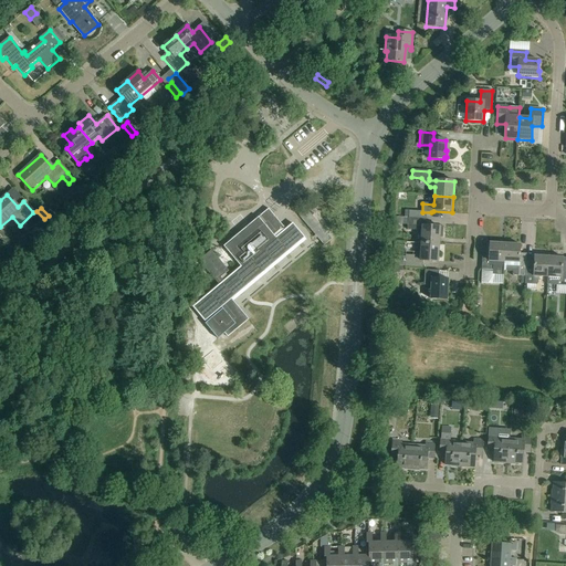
[(218,338),(224,334),(228,338),(249,321),(231,300),(259,275),(261,278),(268,272),(265,271),(304,238),(293,223),(285,230),(269,209),(223,247),(241,268),(224,282),(220,278),(228,271),(211,251),(199,261),(219,285),(194,307),(205,322),(221,307),(222,310),(206,324),(218,338)]
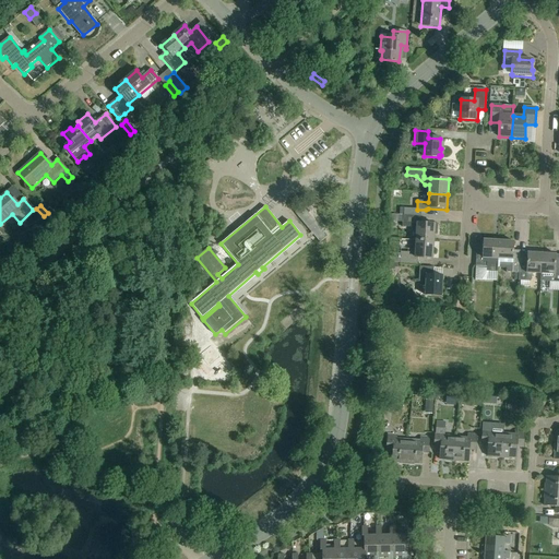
[(416,240),(433,241),(435,225),(420,224),(420,216),(404,215),(403,215),(402,227),(417,228),(416,240)]
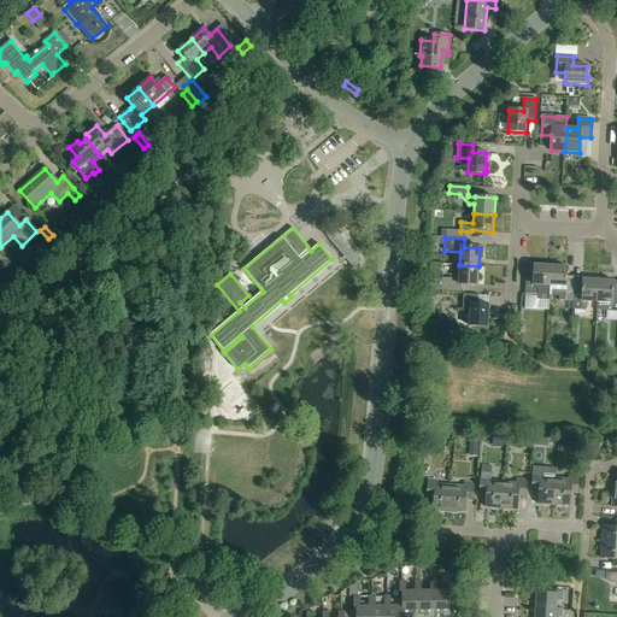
[(477,286),(479,266),(459,265),(458,280),(442,278),(441,291),(460,292),(462,285),(477,286)]
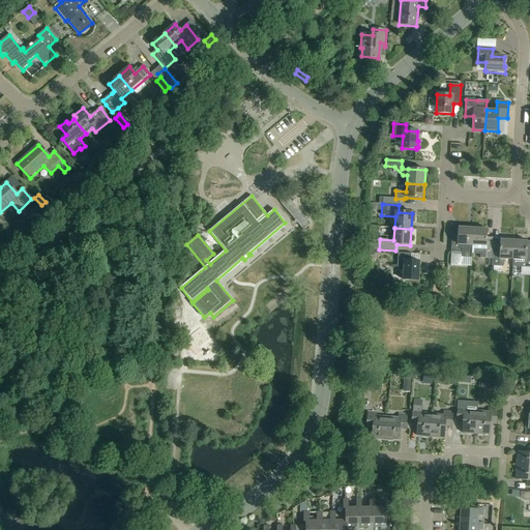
[(472,257),(473,229),(459,228),(459,237),(452,237),(451,244),(451,253),(451,256),(450,266),(462,266),(471,267),(472,259),(472,257)]
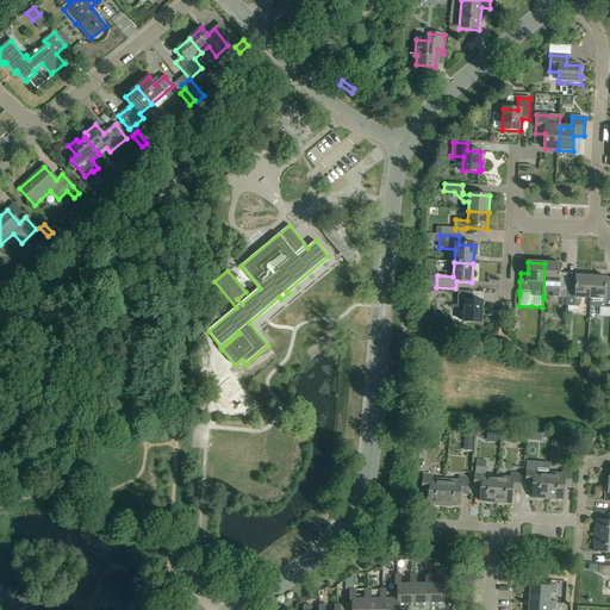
[(560,265),(545,263),(543,296),(553,296),(552,298),(566,298),(567,287),(567,274),(560,274),(560,265)]
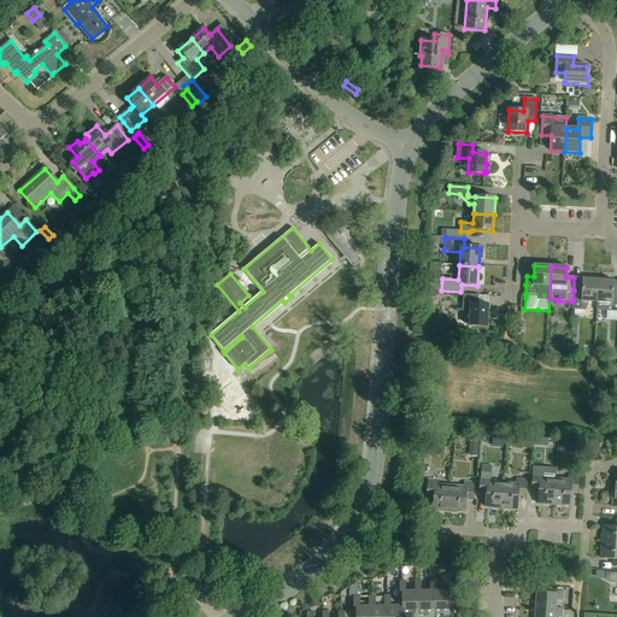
[(582,291),(574,291),(573,301),(573,310),(586,310),(588,303),(597,303),(599,281),(583,280),(582,291)]
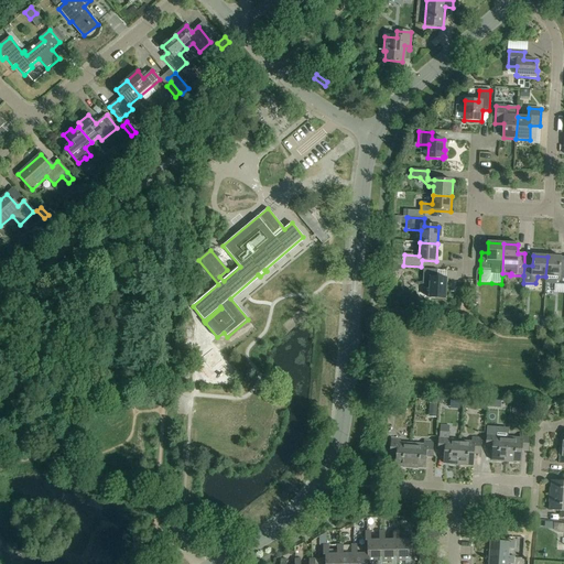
[(555,285),(555,284),(563,284),(563,268),(561,268),(561,257),(548,257),(545,277),(545,284),(555,285)]
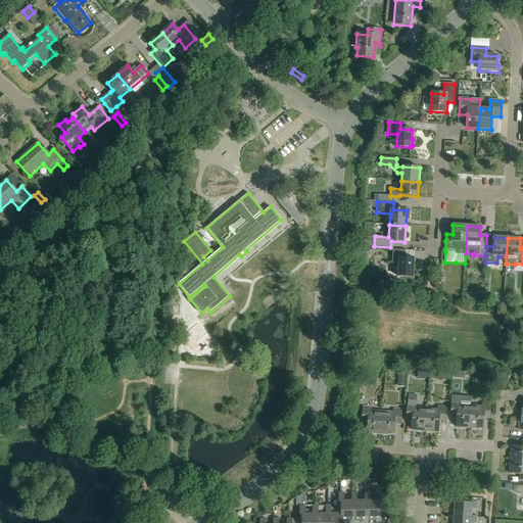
[(414,258),(406,257),(407,250),(393,250),(392,264),(398,265),(397,277),(413,278),(414,258)]
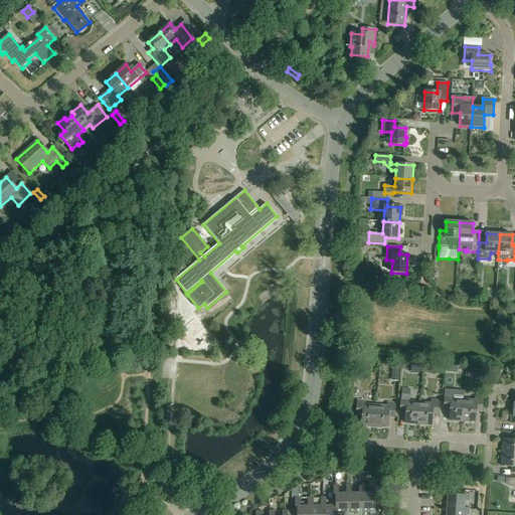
[(483,372),(469,371),(468,379),(483,380),(483,372)]
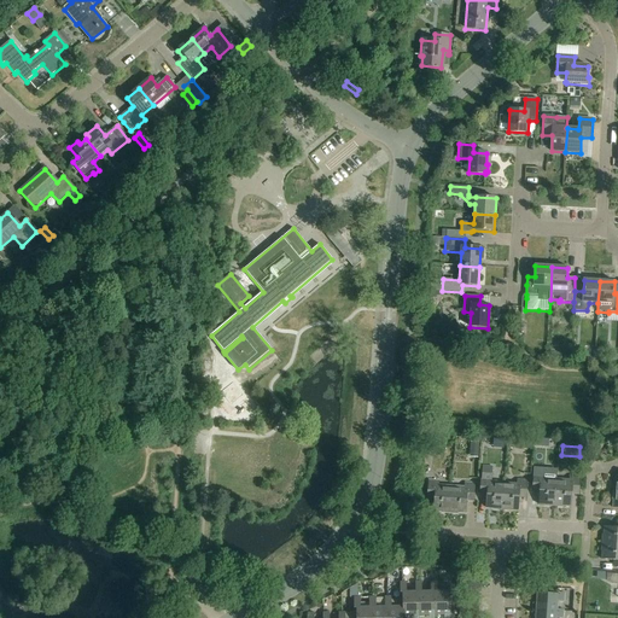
[(481,477),(491,478),(493,466),(482,466),(481,477)]
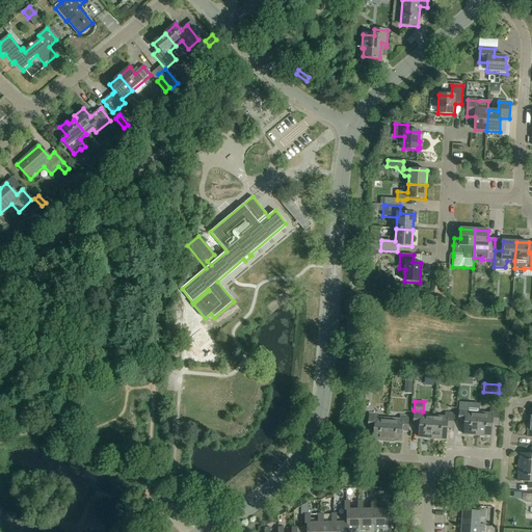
[(477,436),(479,413),(479,405),(459,404),(458,423),(464,424),(463,434),(471,435),(470,436),(477,436)]
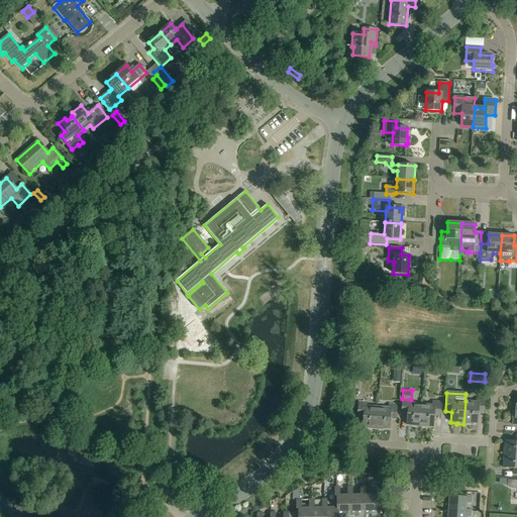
[(411,400),(402,399),(401,414),(407,415),(406,425),(413,426),(413,427),(420,427),(422,404),(411,403),(411,400)]
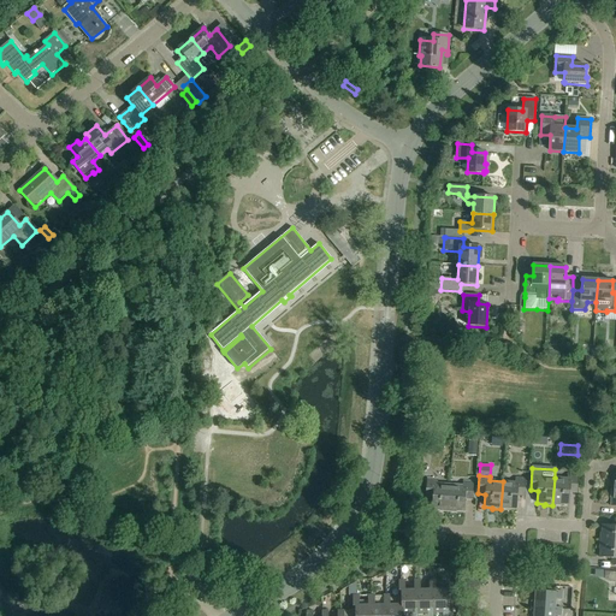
[(568,479),(555,478),(552,505),(561,507),(561,504),(569,505),(570,493),(578,493),(579,475),(568,475),(568,479)]
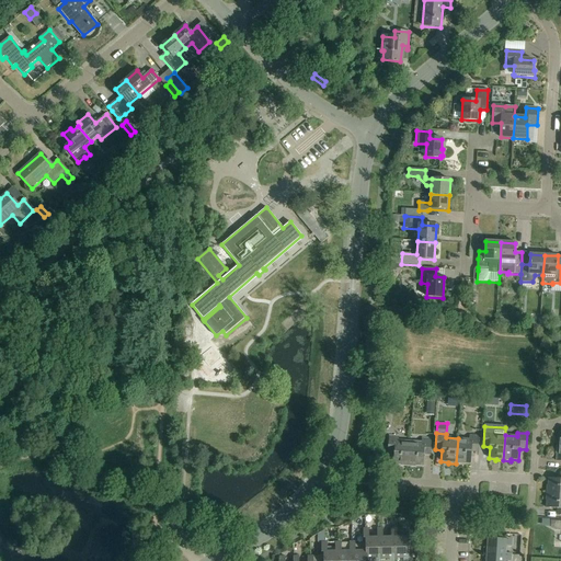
[(458,438),(456,464),(464,465),(464,464),(471,464),(471,453),(478,453),(479,436),(470,435),(469,439),(458,438)]
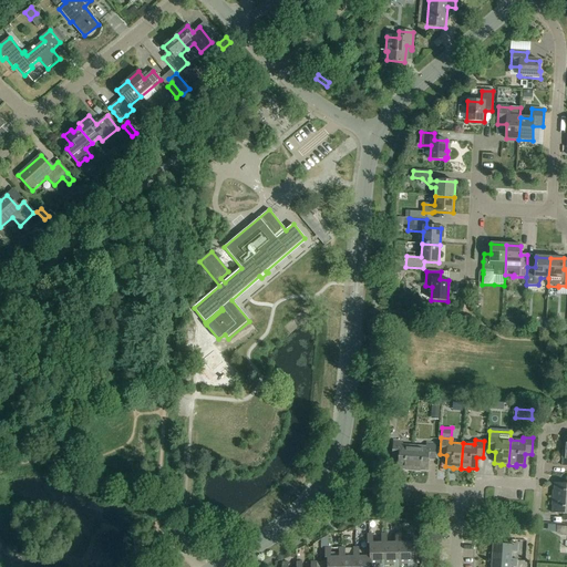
[(413,471),(414,446),(403,445),(403,442),(393,441),(392,457),(399,457),(398,468),(405,470),(404,471),(413,471)]
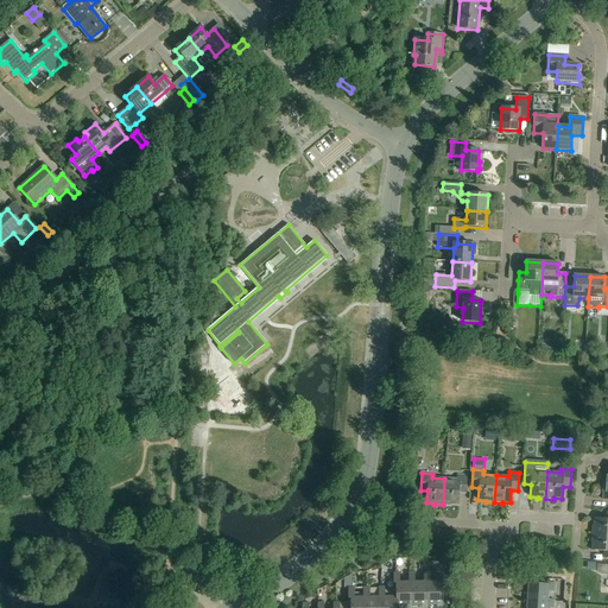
[(457,479),(444,479),(443,505),(451,506),(451,505),(458,505),(460,493),(467,494),(468,476),(457,475),(457,479)]
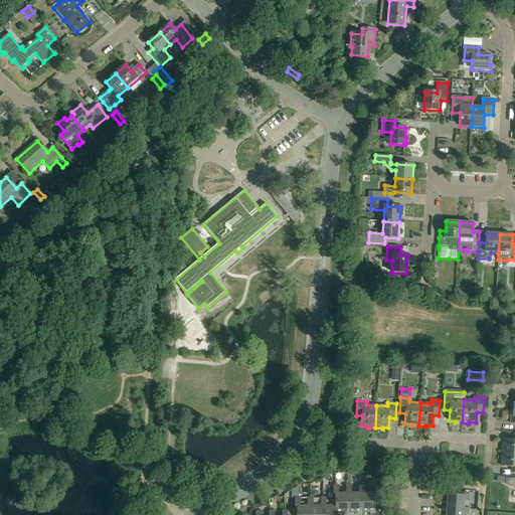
[(502,453),(514,453),(514,435),(514,440),(504,439),(504,446),(503,446),(502,453)]
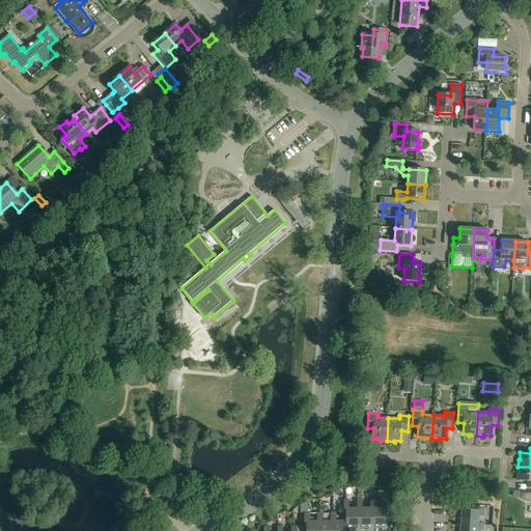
[(530,467),(518,467),(518,474),(519,474),(518,481),(528,482),(528,488),(530,487),(530,467)]
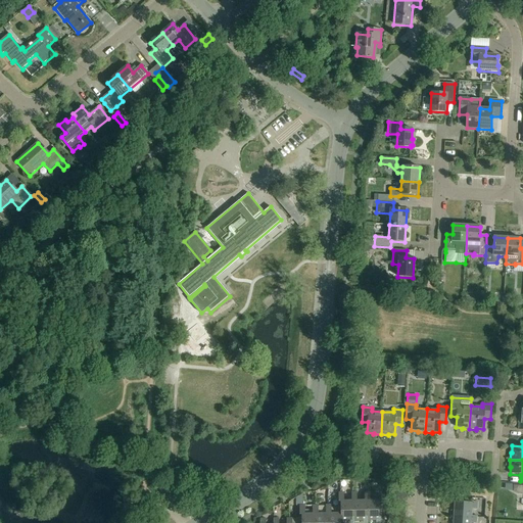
[(522,485),(514,485),(513,492),(518,494),(522,494),(522,485)]
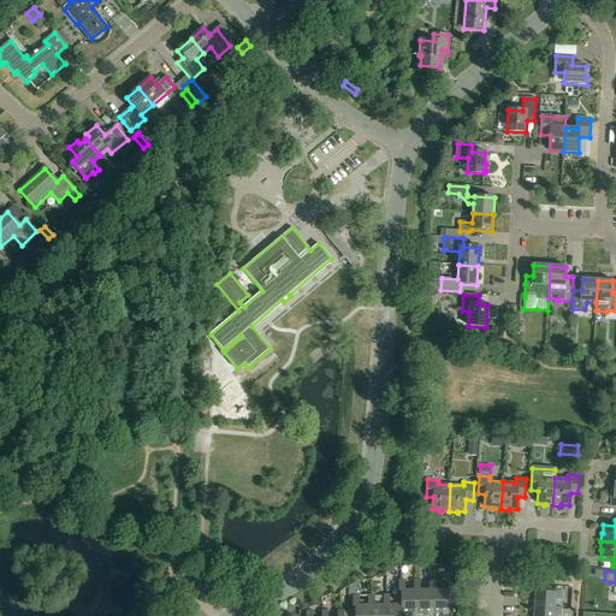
[(419,615),(434,614),(433,590),(430,590),(420,590),(420,580),(414,581),(415,591),(418,590),(419,615)]
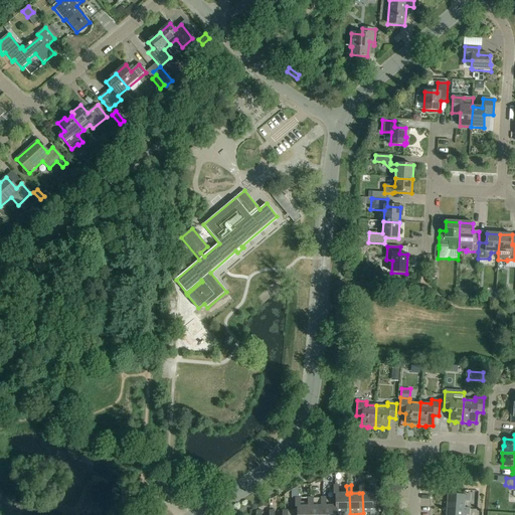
[(363,513),(375,513),(375,493),(365,493),(364,485),(359,485),(359,493),(362,493),(363,513)]
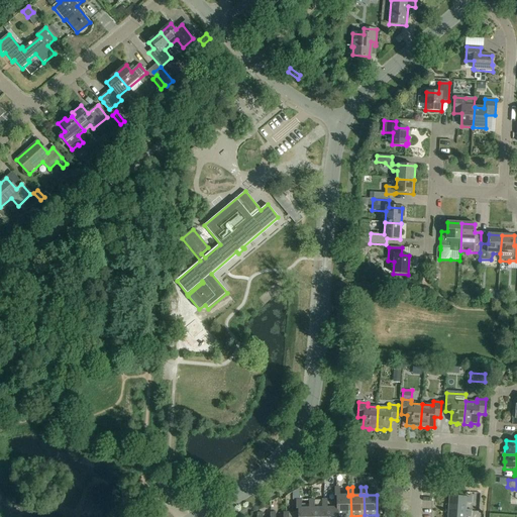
[(337,500),(337,508),(338,508),(338,516),(351,516),(350,495),(348,496),(340,496),(340,488),(335,488),(335,500),(337,500)]
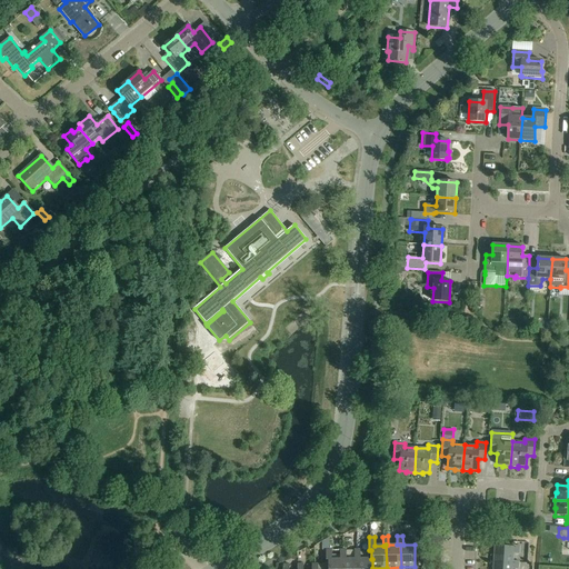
[(520,555),(520,547),(515,547),(513,548),(495,547),(493,562),(513,563),(513,561),(513,553),(520,555)]
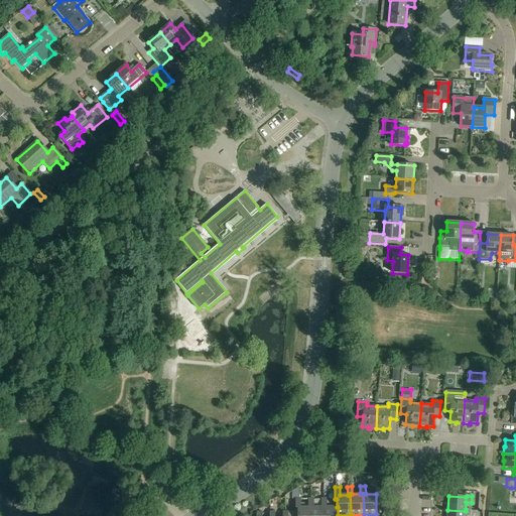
[(297,508),(297,515),(311,515),(311,507),(308,507),(301,507),(301,499),(295,499),(296,508),(297,508)]
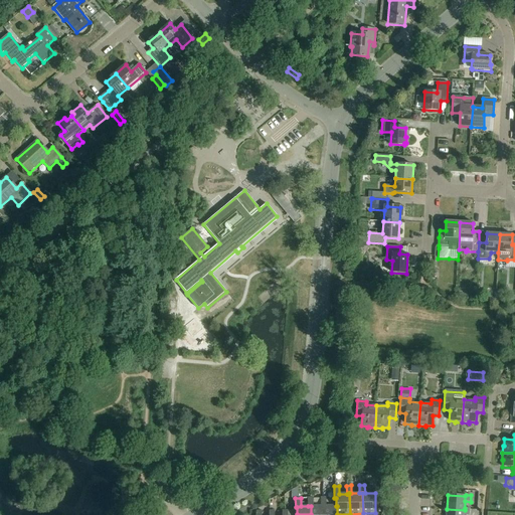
[(324,514),(324,506),(321,506),(314,506),(313,498),(308,498),(308,506),(311,506),(311,514),(324,514)]
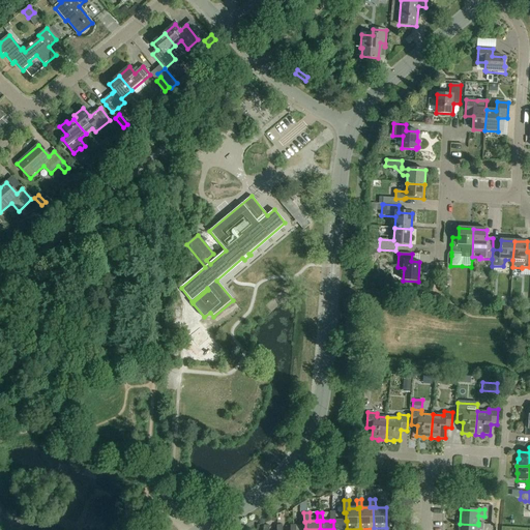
[(347,521),(346,521),(335,521),(335,512),(330,512),(330,521),(333,521),(333,529),(346,529),(347,529),(347,521)]
